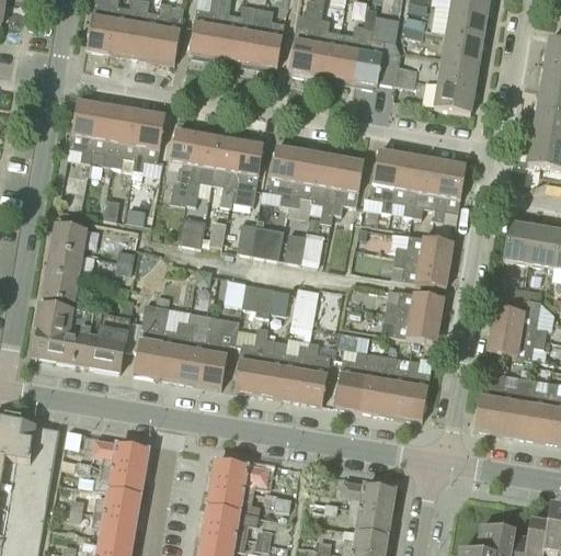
[(109,54),(116,7),(117,7),(118,0),(109,0),(109,4),(94,2),(87,49),(109,54)]
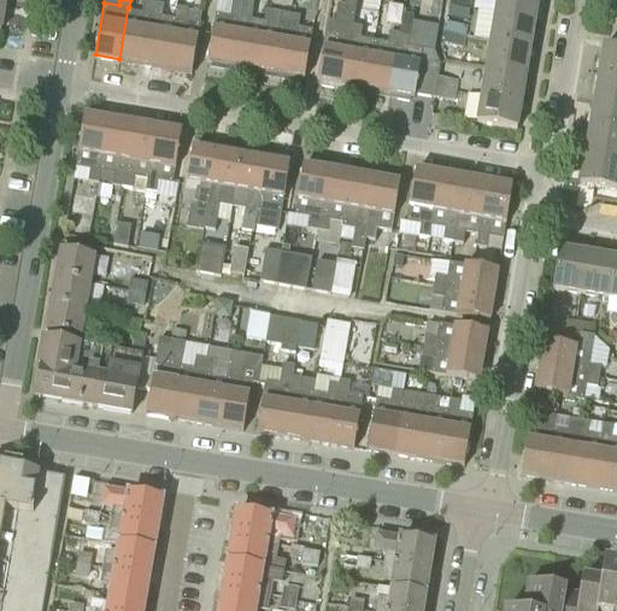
[(144,63),(154,0),(144,0),(142,10),(129,7),(128,7),(119,59),(144,63)]
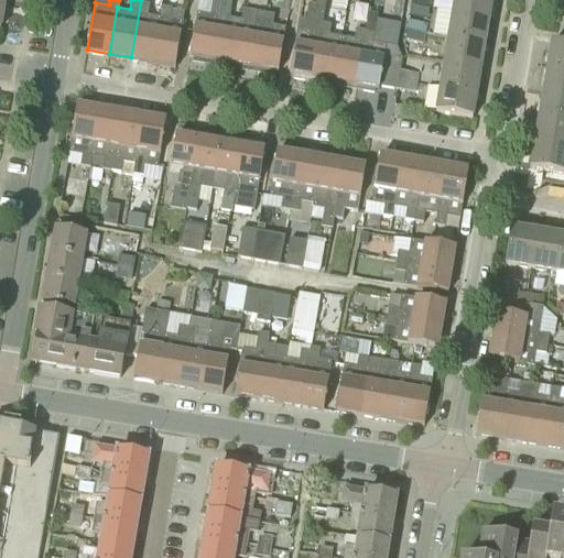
[(152,61),(161,13),(149,11),(150,1),(145,0),(141,0),(131,57),(152,61)]
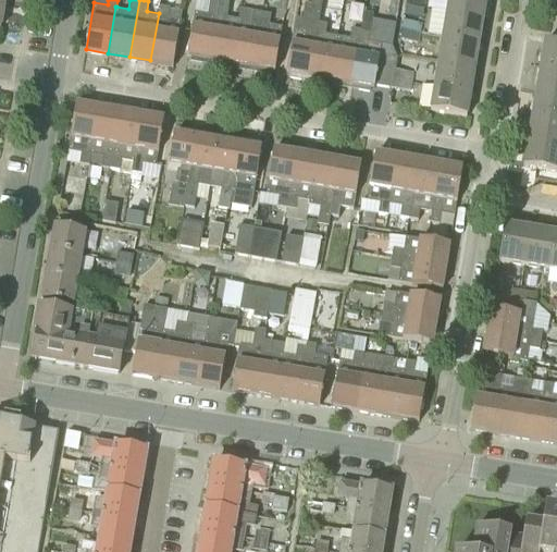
[(209,57),(219,0),(210,0),(208,12),(195,10),(187,53),(193,54),(192,59),(202,60),(202,56),(209,57)]
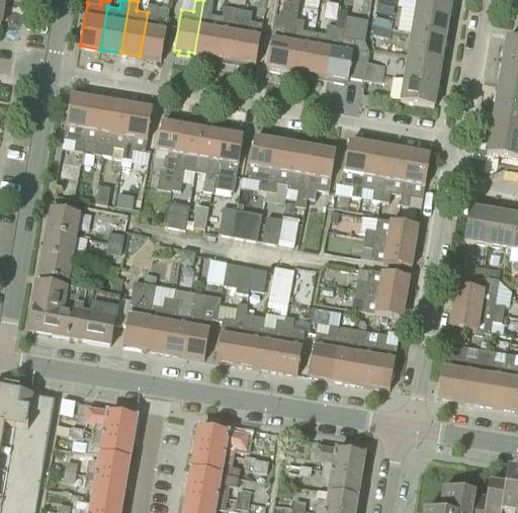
[(216,57),(222,18),(210,16),(212,0),(203,0),(194,53),(200,54),(200,59),(210,60),(211,56),(216,57)]
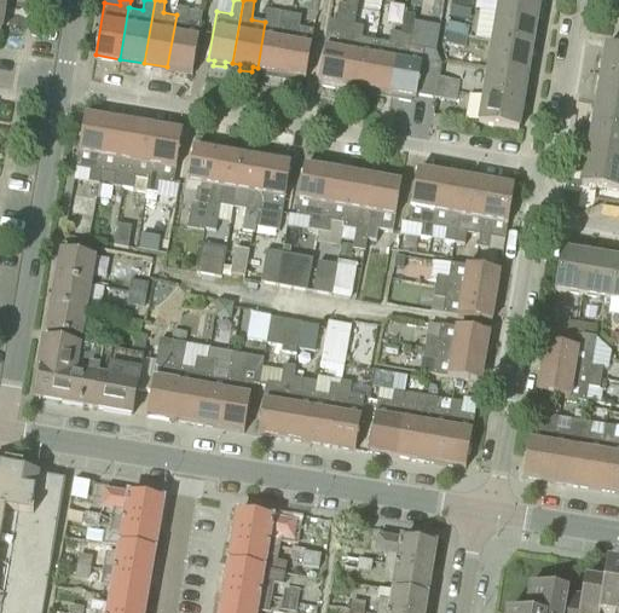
[(353,21),(354,22),(357,0),(346,0),(346,1),(339,0),(335,23),(328,22),(319,77),(323,79),(322,84),(334,85),(335,81),(342,82),(353,21)]
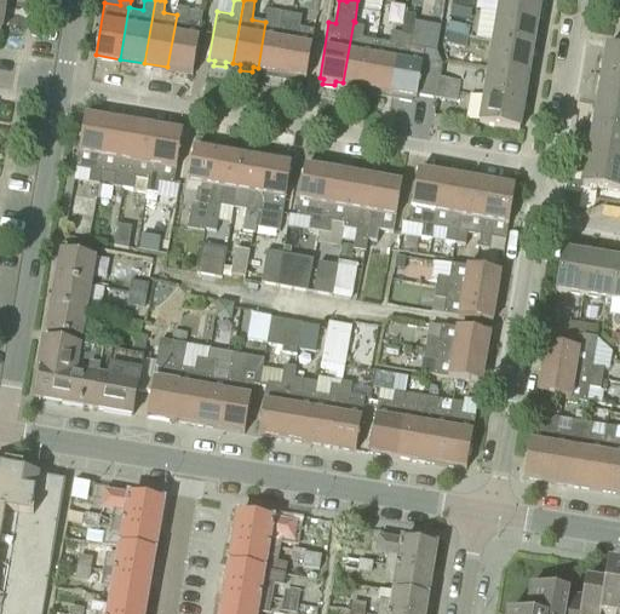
[(498,0),(497,10),(538,16),(540,0),(498,0)]
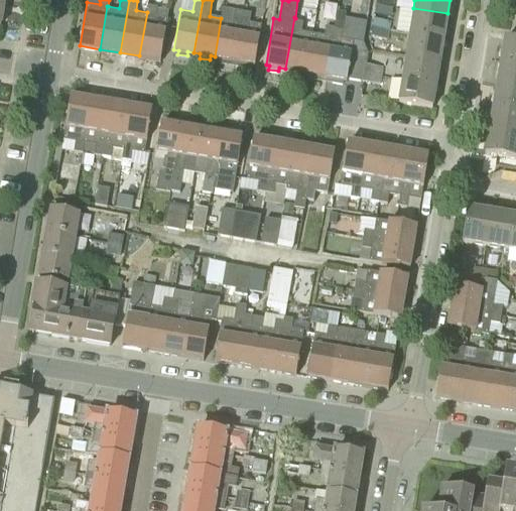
[(147,12),(139,55),(160,59),(167,16),(156,14),(157,4),(148,3),(147,12)]
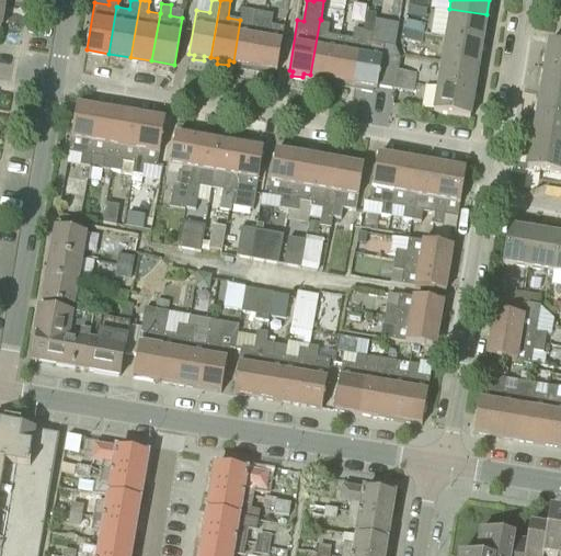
[(254,65),(264,11),(241,8),(240,20),(233,61),(237,61),(236,67),(247,68),(248,64),(254,65)]
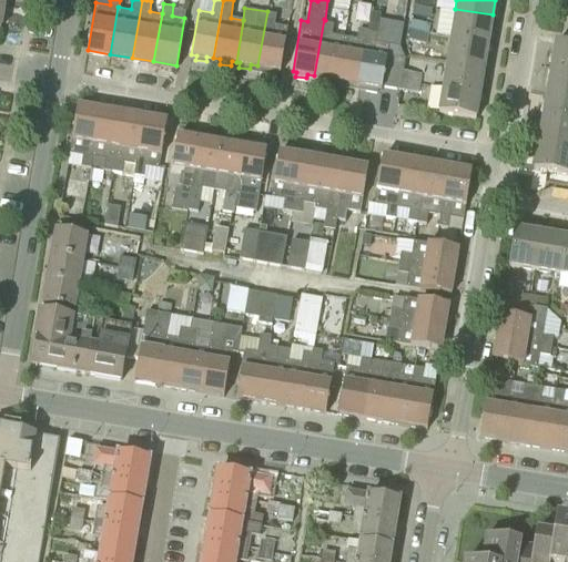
[(493,14),(455,9),(452,33),(489,40),(493,14)]
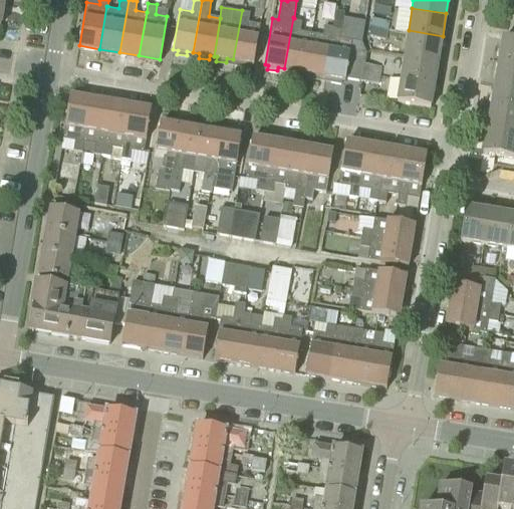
[(250,12),(242,10),(233,59),(240,60),(239,64),(249,66),(250,62),(253,63),(260,22),(249,20),(250,12)]
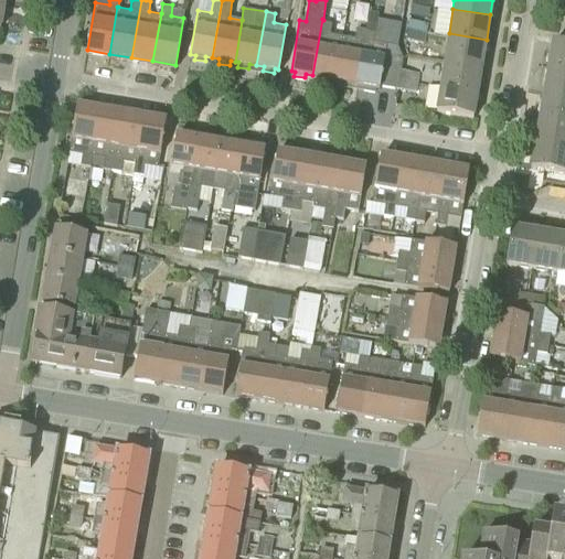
[(408,27),(426,30),(428,20),(409,17),(408,27)]
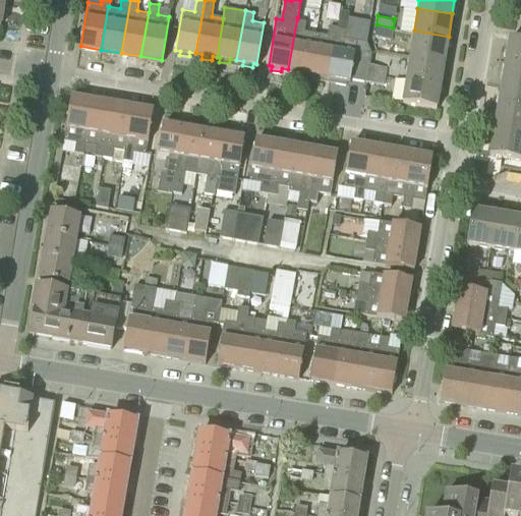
[(308,72),(315,32),(304,29),(305,19),(298,18),(297,17),(288,69),(294,70),(294,73),(304,75),(304,71),(308,72)]
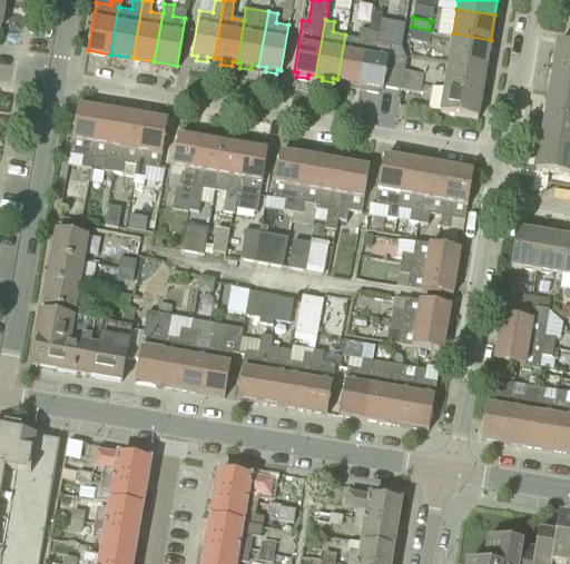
[(360,82),(370,27),(359,26),(357,36),(345,35),(337,79),(342,80),(341,83),(352,86),(352,81),(360,82)]
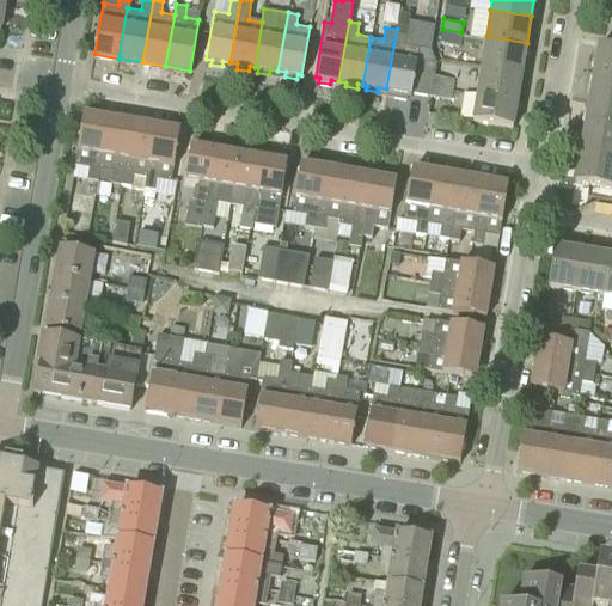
[(429,93),(432,83),(433,71),(435,60),(416,56),(418,44),(404,42),(405,31),(397,29),(386,89),(395,91),(393,95),(405,97),(405,92),(410,93),(410,90),(429,93)]
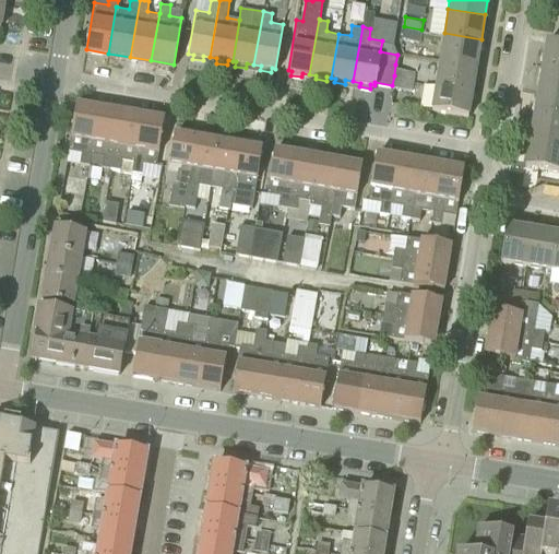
[(421,30),(404,26),(402,35),(420,38),(421,30)]
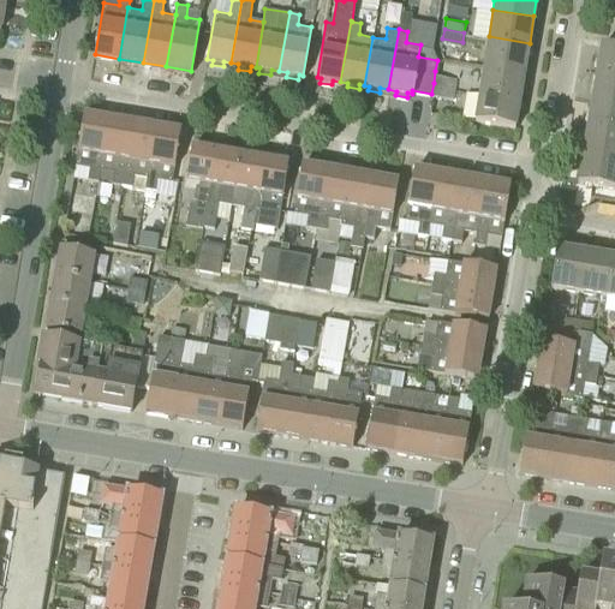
[(530,43),(489,36),(484,64),(525,70),(530,43)]
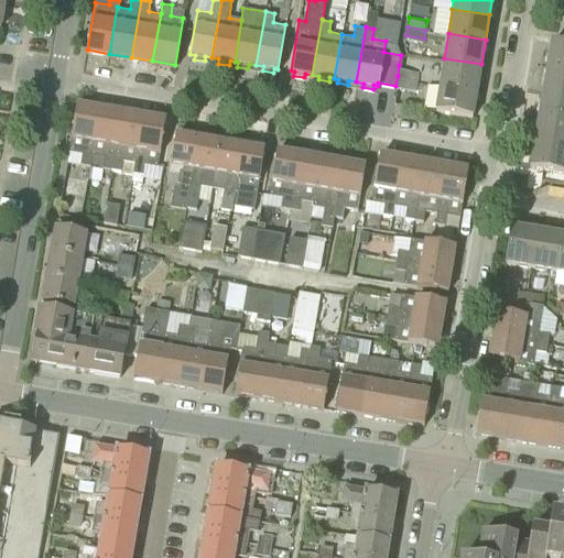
[(548,65),(563,67),(563,41),(552,40),(548,65)]
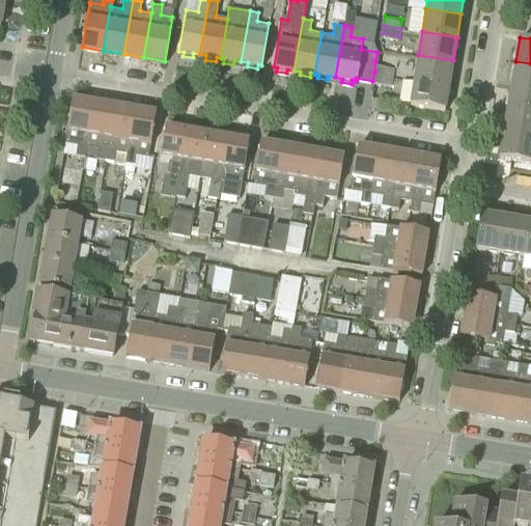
[(453,60),(418,55),(414,78),(449,84),(453,60)]
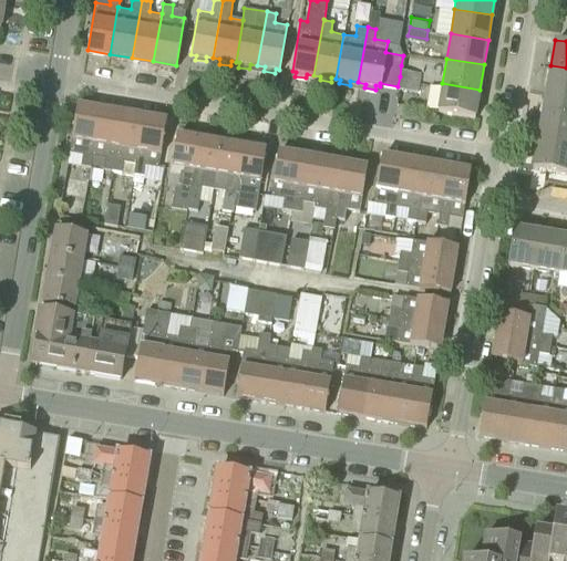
[(400,76),(418,80),(420,69),(401,65),(400,76)]
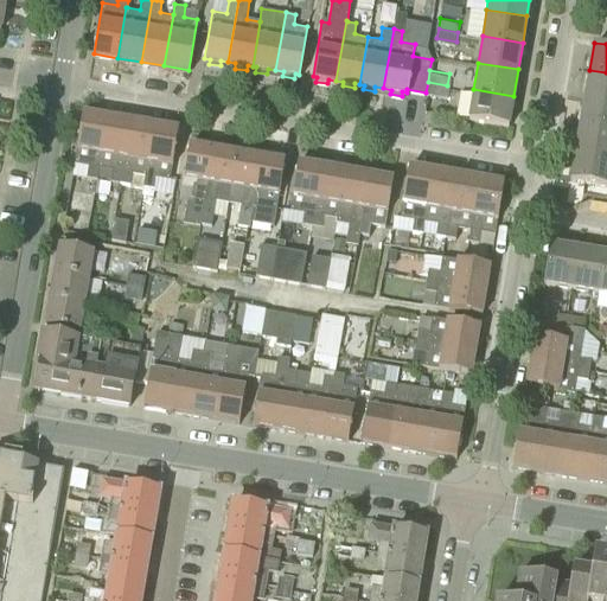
[(585,96),(606,100),(606,72),(589,70),(585,96)]
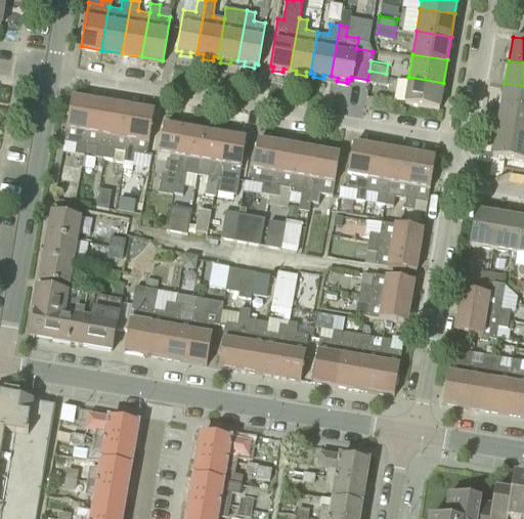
[(386,74),(369,71),(367,80),(385,83),(386,74)]
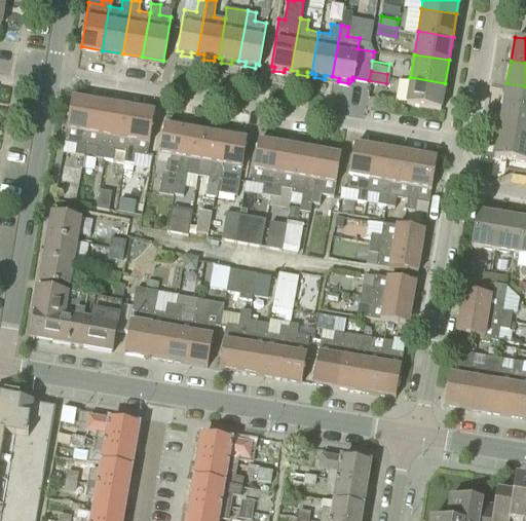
[(445,83),(410,77),(406,101),(441,107),(445,83)]
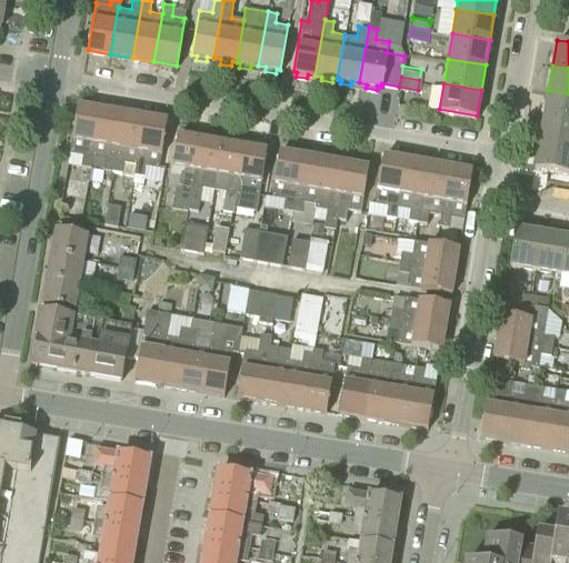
[(543,116),(568,119),(568,93),(548,90),(543,116)]
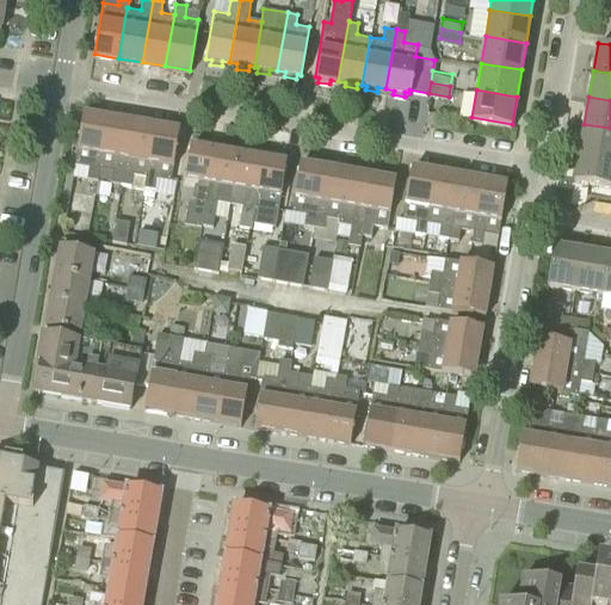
[(98,178),(99,166),(109,115),(84,111),(74,162),(90,165),(87,176),(98,178)]
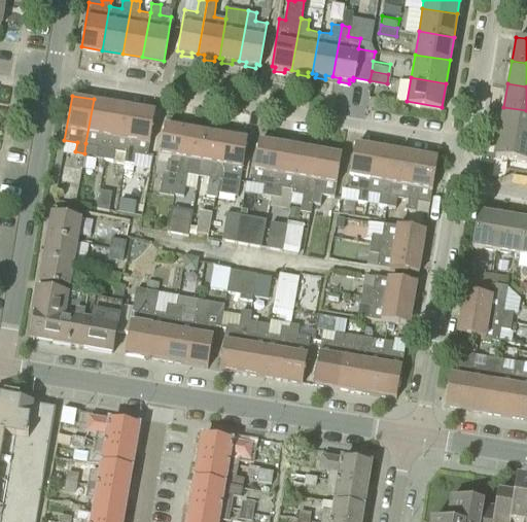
[(94,99),(85,143),(98,145),(96,155),(104,157),(113,103),(94,99)]
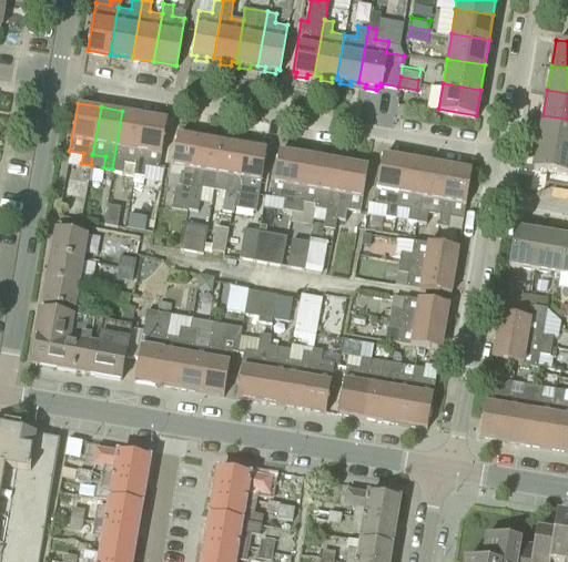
[(122,111),(112,169),(122,170),(123,160),(135,162),(137,162),(144,114),(122,111)]
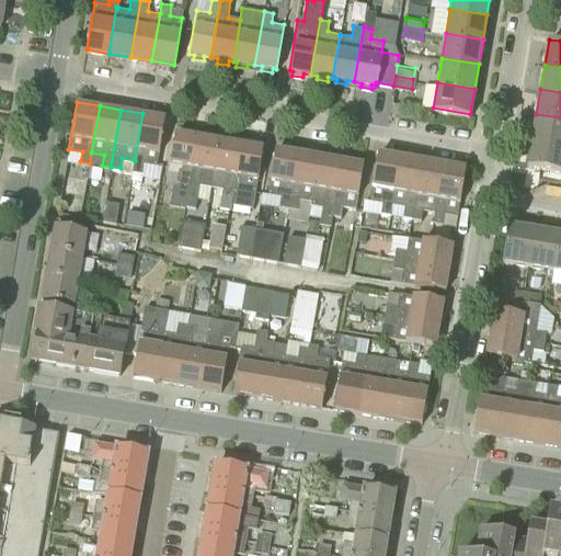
[(135,160),(134,160),(133,170),(142,172),(144,161),(157,163),(164,117),(142,113),(135,160)]
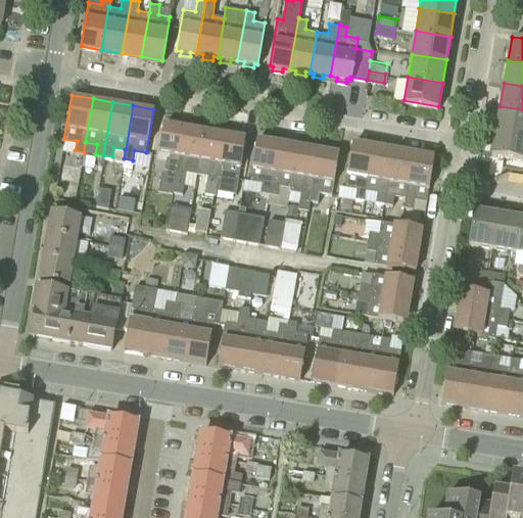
[(496,129),(522,133),(522,109),(500,106),(496,129)]
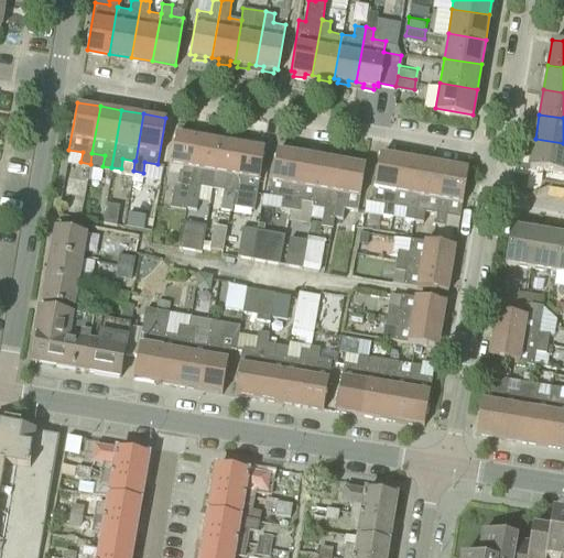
[(186,207),(186,205),(198,135),(192,134),(192,129),(182,128),(181,132),(176,131),(171,162),(182,163),(182,168),(180,167),(177,181),(180,181),(179,185),(174,185),(171,205),(186,207)]
